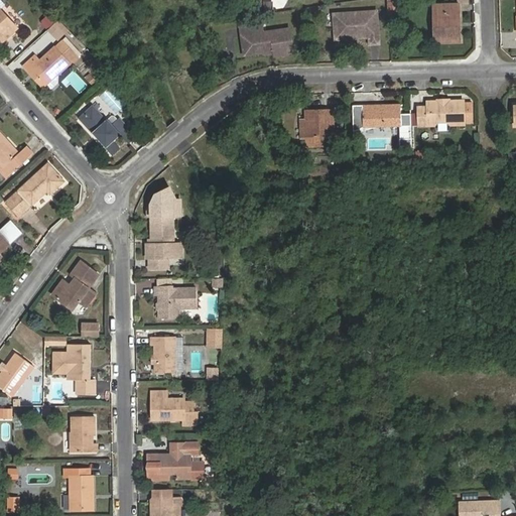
[(386,0),(388,14),(398,14),(397,0),(386,0)]
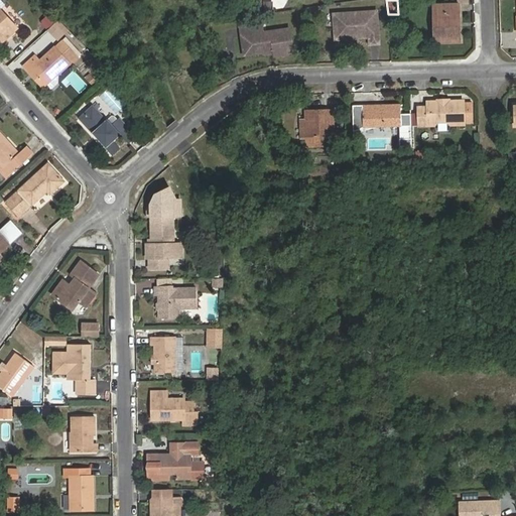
[(460,4),(433,5),(434,31),(439,31),(439,42),(461,41),(461,30),(458,30),(457,23),(460,23),(460,4)]
